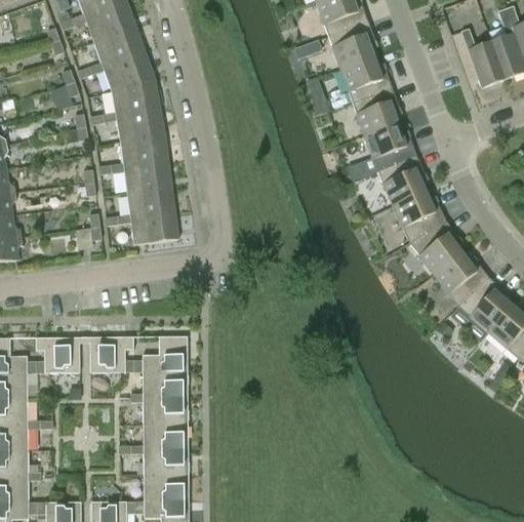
[(79,0),(84,13),(73,17),(75,25),(86,21),(85,17),(128,2),(127,0),(79,0)]
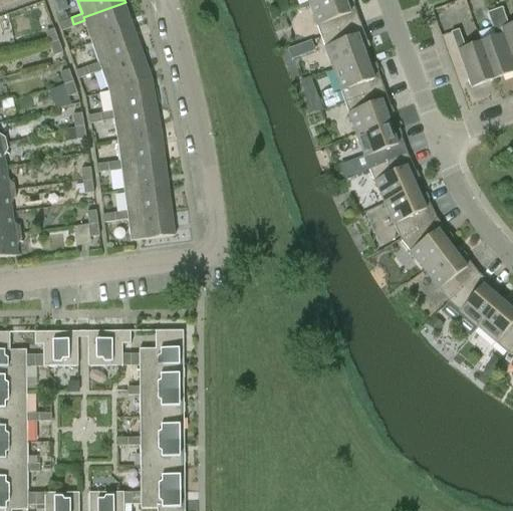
[(315,0),(310,2),(318,24),(322,34),(361,20),(354,1),(351,0),(315,0)]
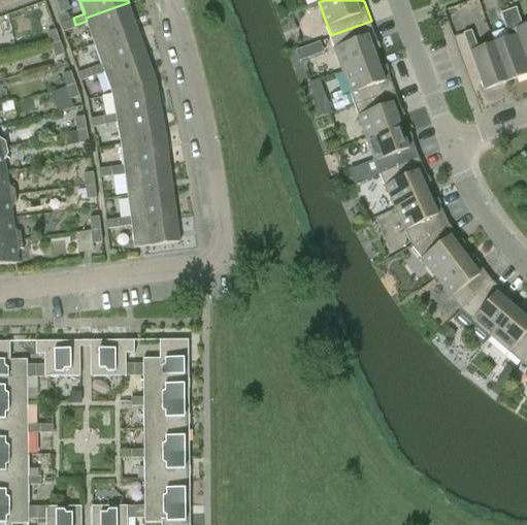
[(95,42),(137,27),(129,2),(86,18),(87,21),(95,42)]
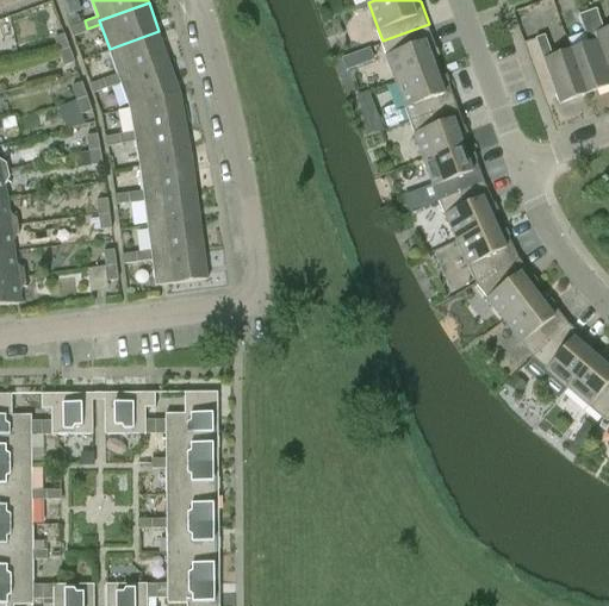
[(608,26),(606,27),(597,7),(589,10),(608,66),(608,26)]
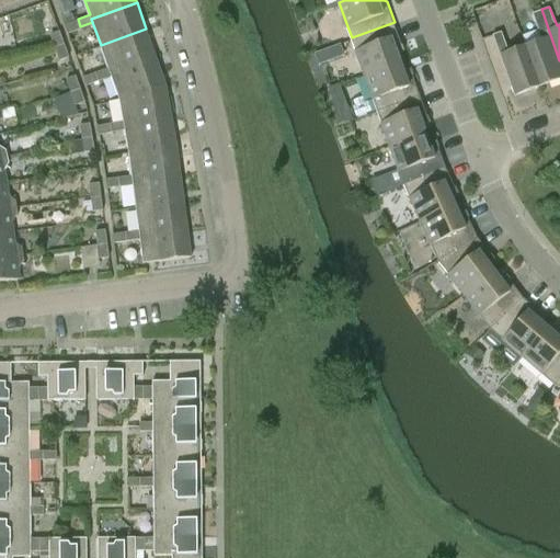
[(533,12),(538,25),(543,37),(526,44),(540,84),(559,77),(559,60),(541,9),(533,12)]
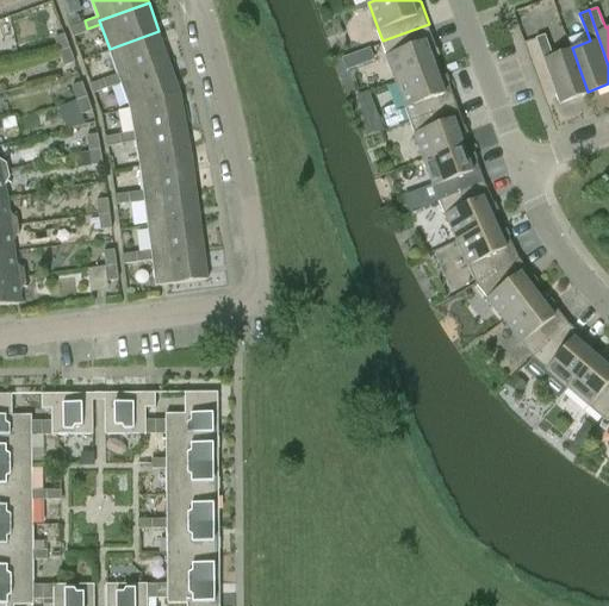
[(70,25),(82,22),(80,14),(74,11),(67,14),(70,25)]
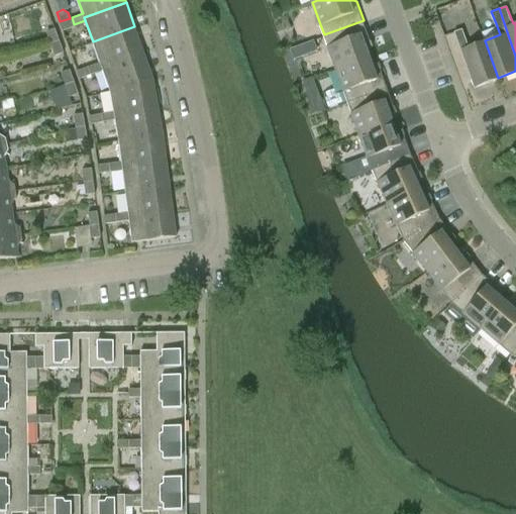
[(60,21),(63,28),(74,24),(72,17),(70,18),(60,21)]
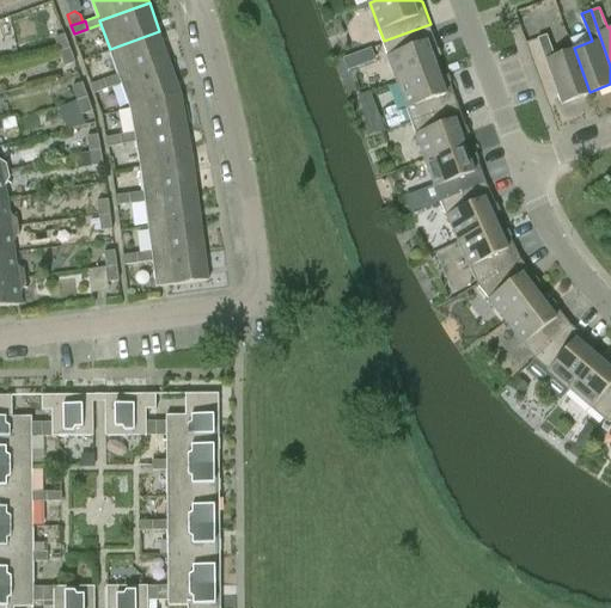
[(431,24),(384,41),(398,80),(438,66),(434,56),(438,47),(431,24)]
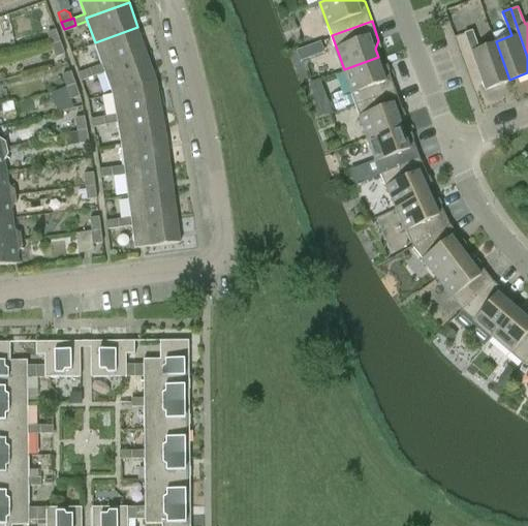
[(147,51),(137,27),(95,42),(102,62),(91,66),(93,74),(104,70),(103,66),(147,51)]
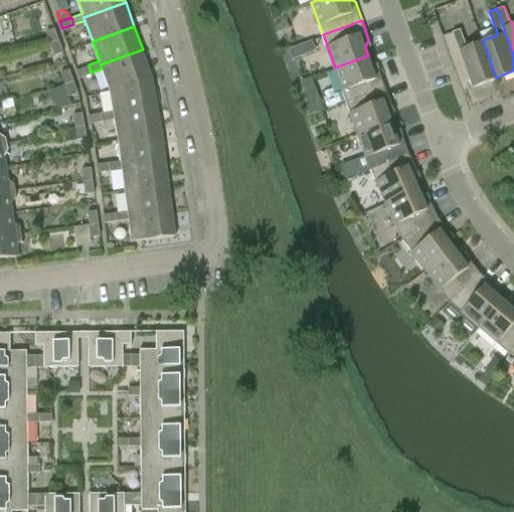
[(51,42),(59,39),(55,27),(46,30),(51,42)]
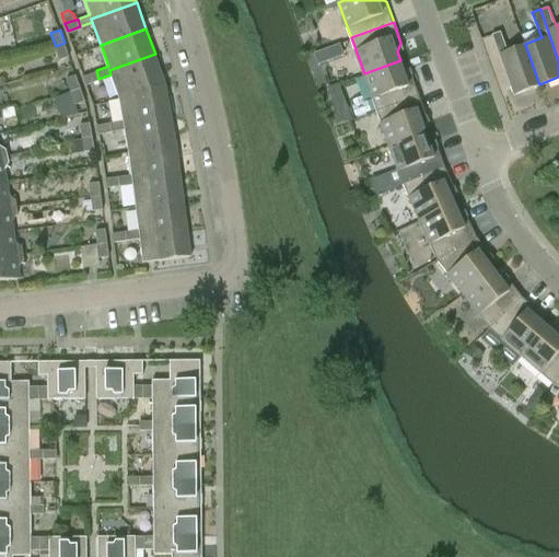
[(492,33),(499,53),(514,94),(539,84),(525,44),(508,49),(501,30),(492,33)]
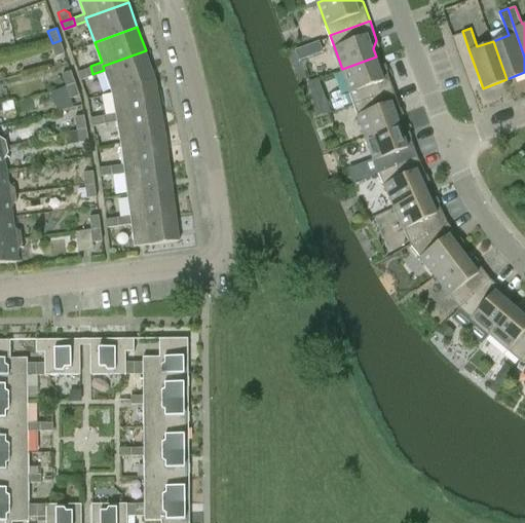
[(57,55),(65,52),(61,40),(52,43),(57,55)]
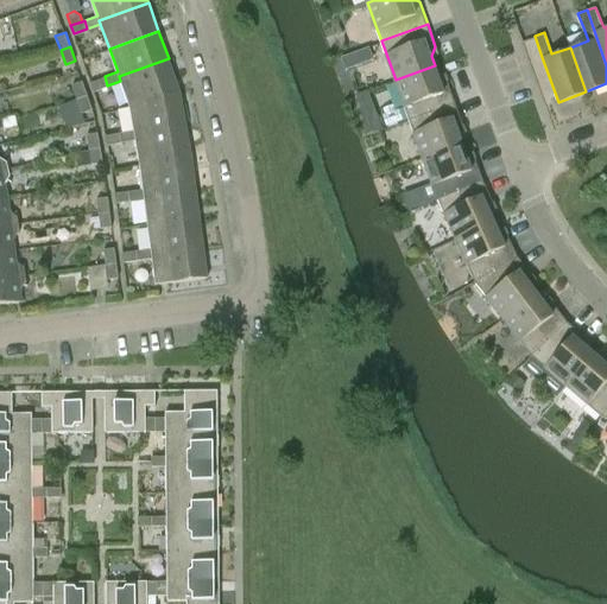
[(346,68),(360,62),(355,51),(341,56),(346,68)]
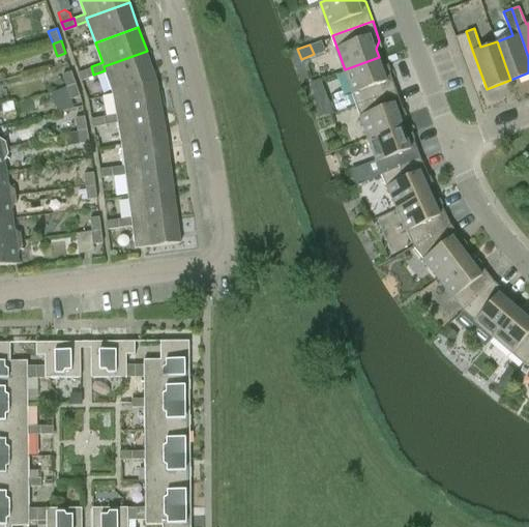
[(105,70),(113,91),(157,80),(147,51),(104,66),(105,70)]
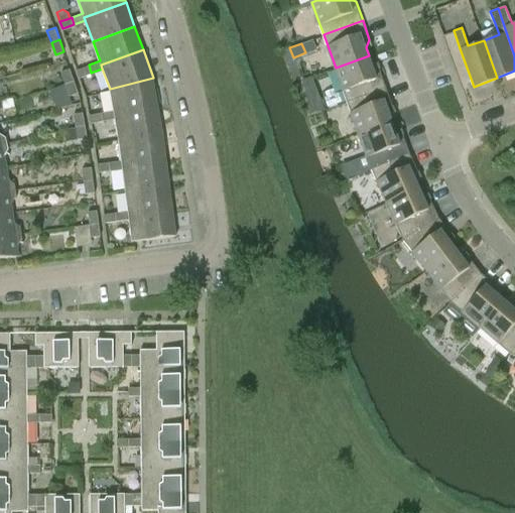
[(336,68),(343,90),(347,101),(386,87),(379,68),(372,63),(369,55),(336,68)]
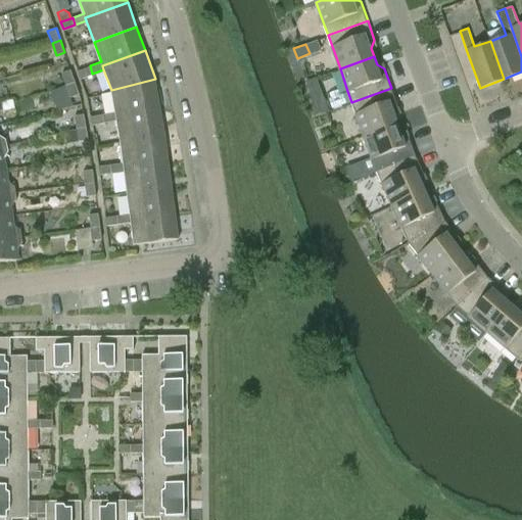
[(79,69),(81,78),(92,74),(90,65),(79,69)]
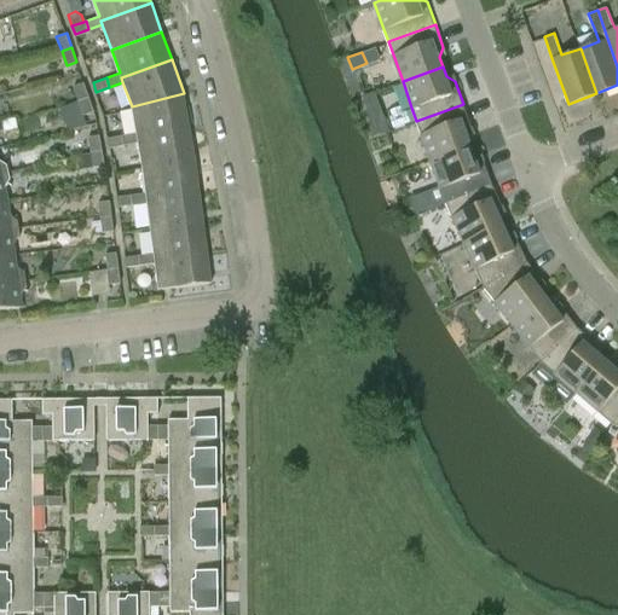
[(79,100),(90,97),(85,82),(74,86),(79,100)]
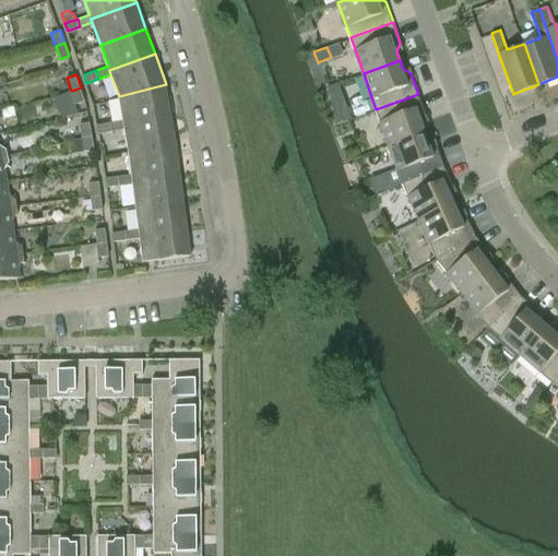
[(329,86),(332,95),(342,92),(339,82),(329,86)]
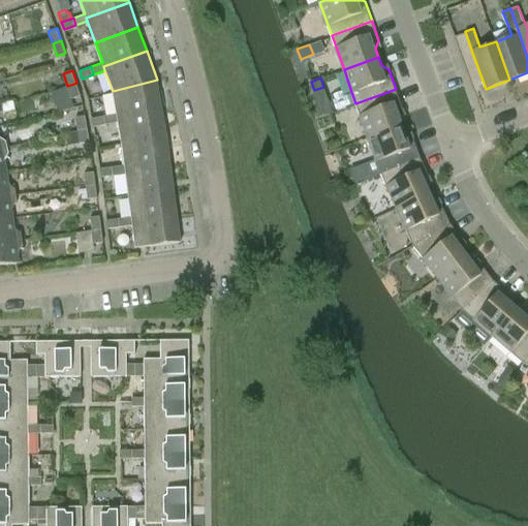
[(113,91),(117,113),(104,115),(105,123),(118,120),(117,116),(162,109),(157,80),(113,91)]
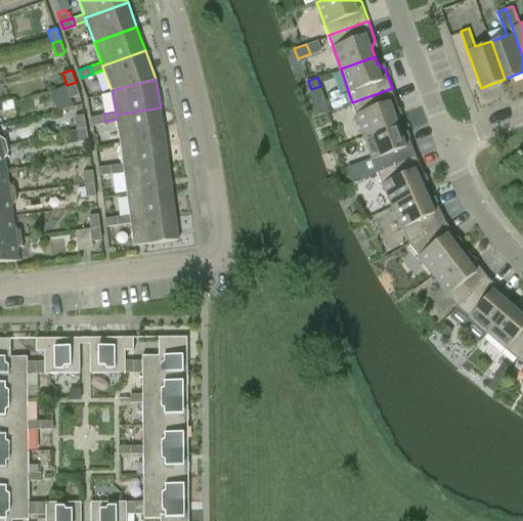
[(72,97),(80,94),(76,82),(67,85),(72,97)]
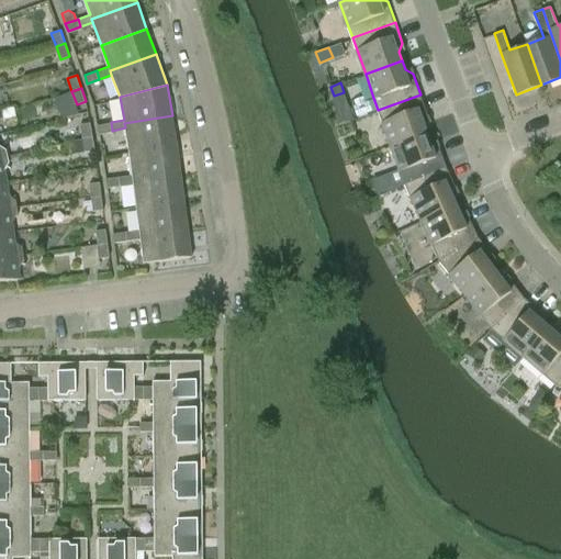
[(428,115),(421,94),(378,110),(391,145),(427,132),(424,123),(428,115)]
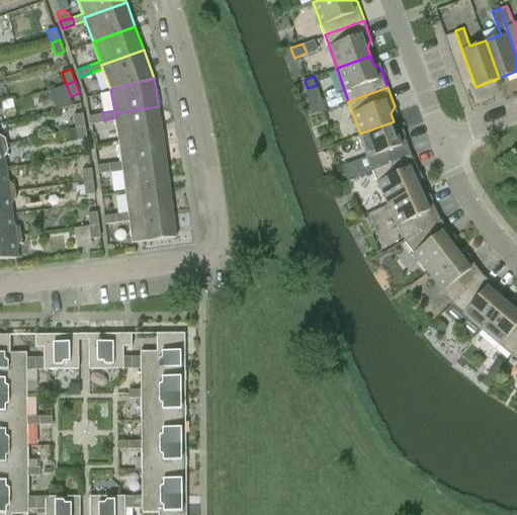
[(329,96),(326,97),(329,106),(344,101),(340,92),(337,93),(336,88),(327,91),(329,96)]
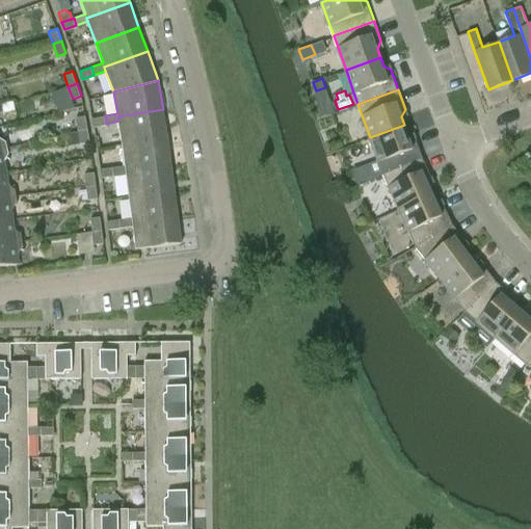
[(4,111),(16,108),(12,99),(1,102),(4,111)]
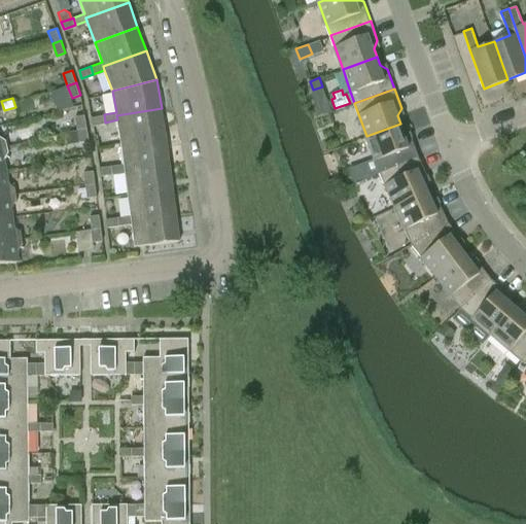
[(121,142),(166,135),(162,108),(116,115),(117,119),(121,142)]
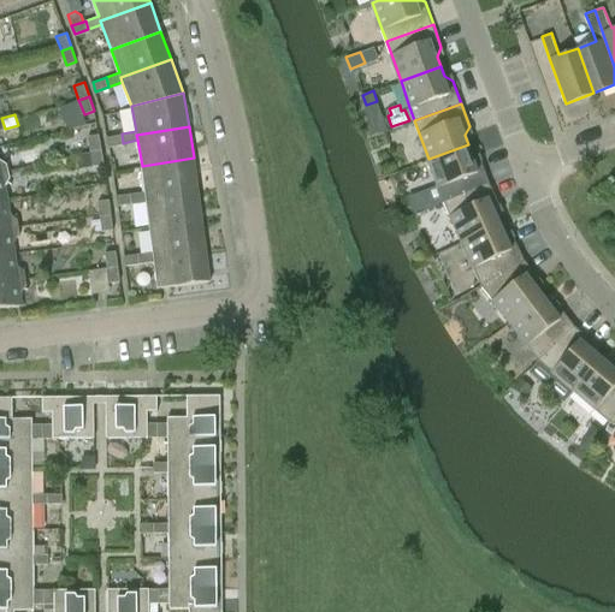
[(92,150),(102,148),(99,134),(88,135),(92,150)]
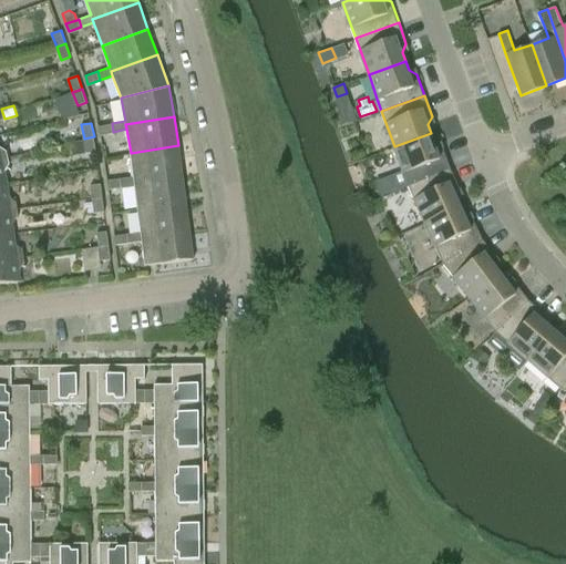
[(113,132),(112,123),(99,125),(100,134),(113,132)]
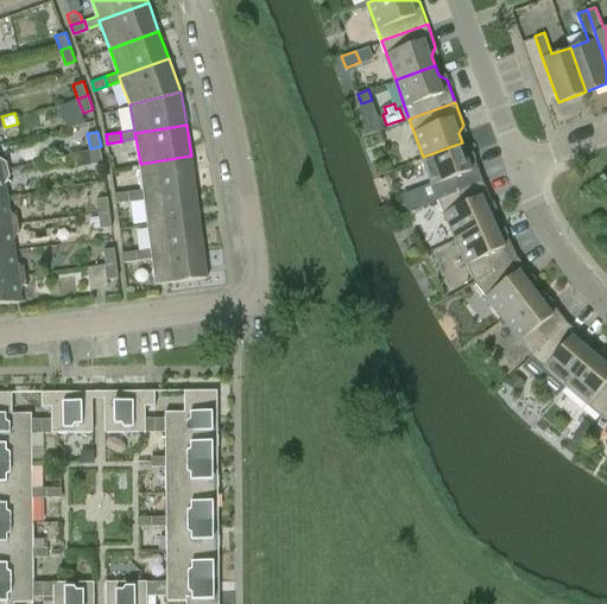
[(475,157),(466,153),(462,142),(423,157),(438,198),(484,179),(475,157)]
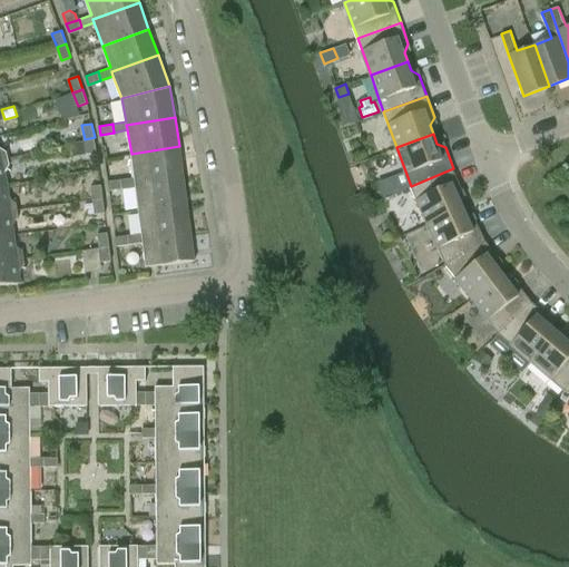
[(87,153),(97,152),(95,137),(85,139),(87,153)]
